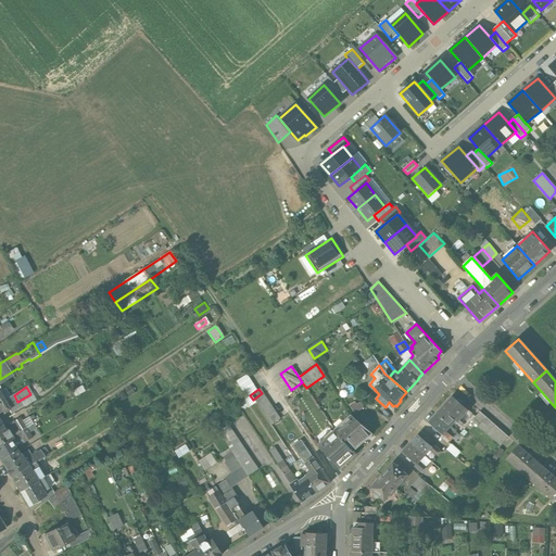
[(279,418),(262,393),(253,400),(270,425),(279,418)]
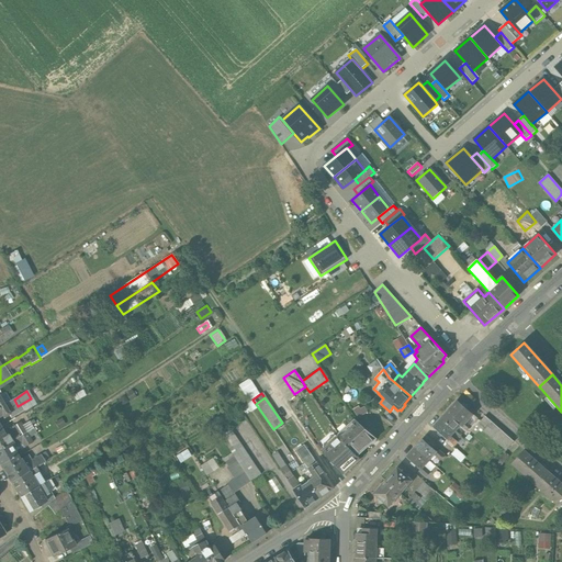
[(4,405),(0,407),(0,416),(1,418),(9,414),(11,417),(21,411),(18,406),(14,400),(13,400),(4,405)]
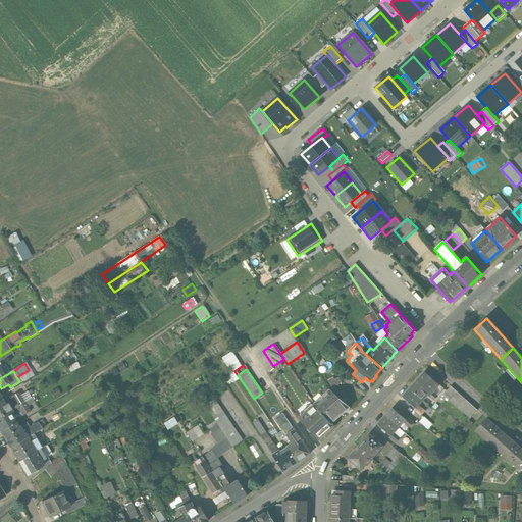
[(439,385),(424,372),(409,388),(422,401),(427,396),(432,401),(436,397),(432,393),(439,385)]
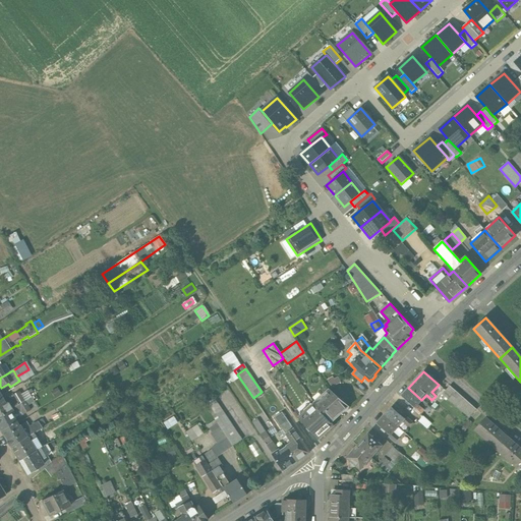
[(476,410),(450,386),(442,395),(468,418),(476,410)]
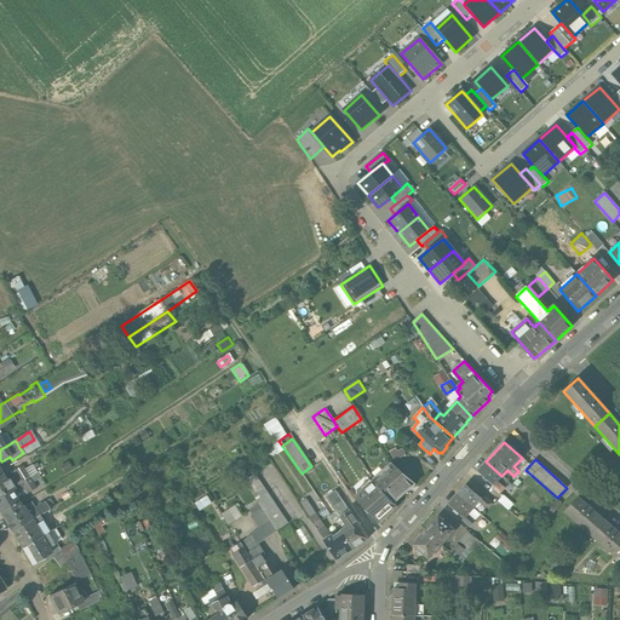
[(501,476),(486,461),(477,472),(493,486),(491,488),(498,494),(503,488),(498,484),(499,483),(497,481),(501,476)]
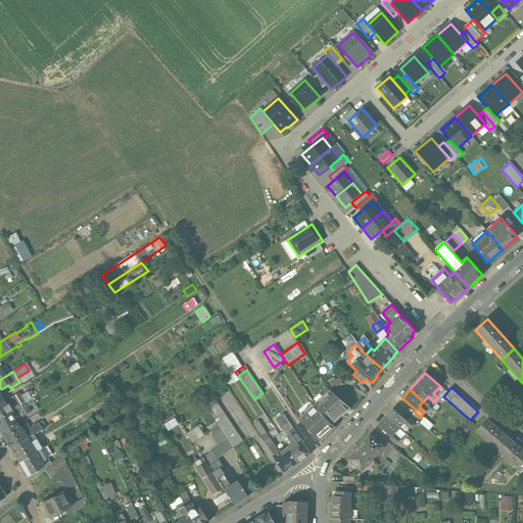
[(22,390),(15,394),(14,393),(10,395),(13,400),(17,407),(31,398),(32,398),(30,394),(27,396),(22,390)]
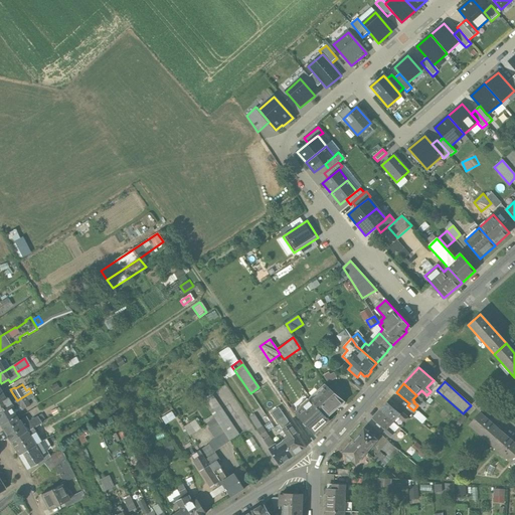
[(327,386),(311,400),(327,418),(345,402),(327,386)]
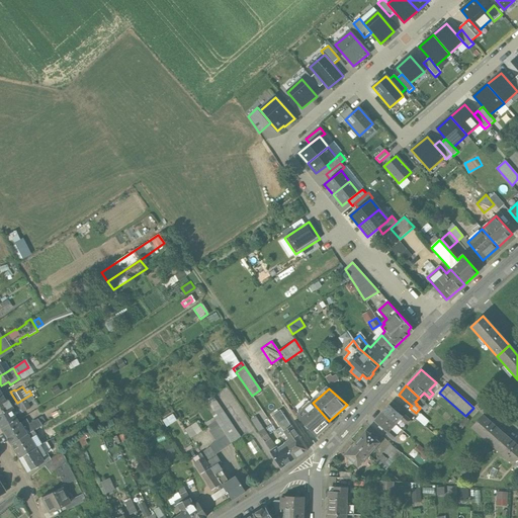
[(30,395),(17,403),(20,409),(22,412),(29,408),(24,402),(28,401),(32,398),(30,395)]
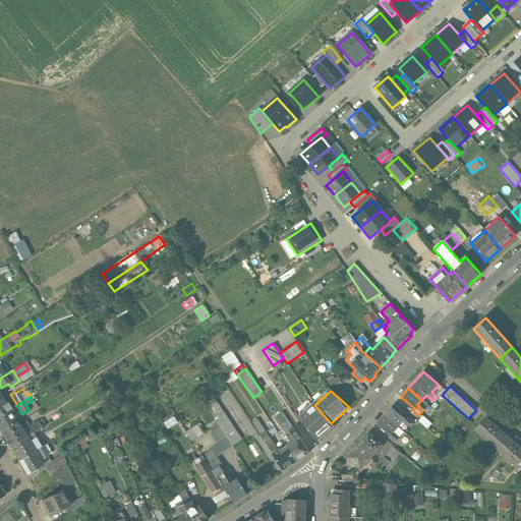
[(0,398),(0,415),(17,405),(13,399),(4,405),(3,403),(5,401),(3,398),(1,399),(0,398)]
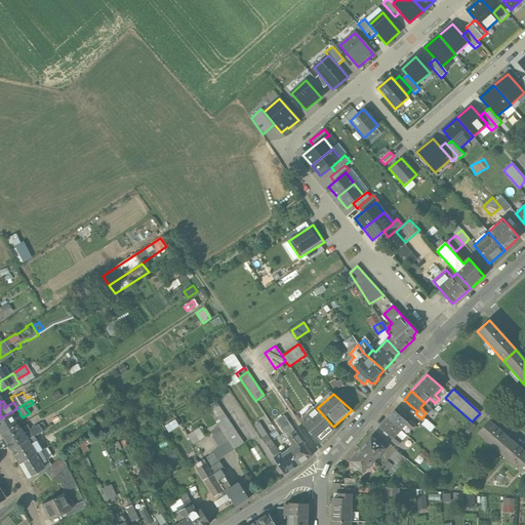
[(242,443),(213,402),(205,407),(218,427),(234,449),(242,443)]
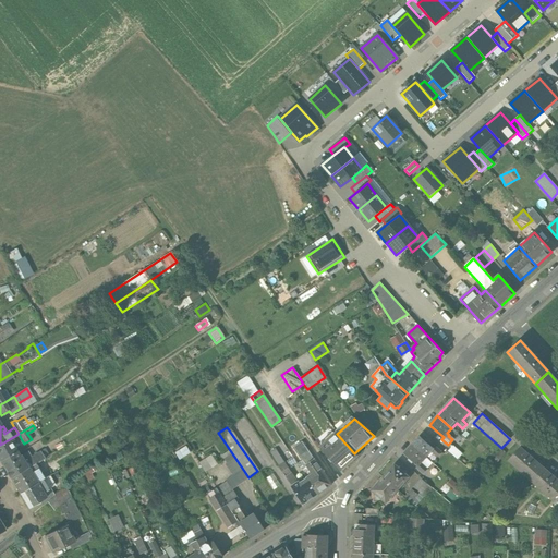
[(337,434),(336,433),(319,448),(340,470),(356,456),(337,434)]
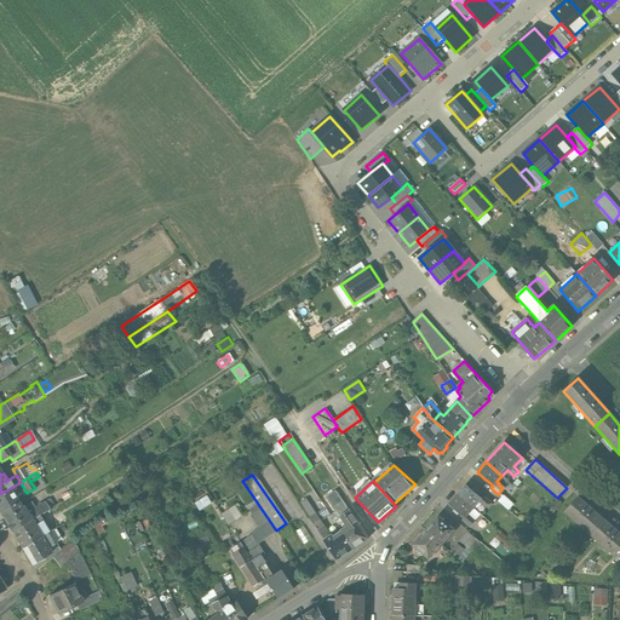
[(21,482),(0,494),(0,511),(3,516),(19,505),(26,501),(19,492),(24,489),(21,482)]
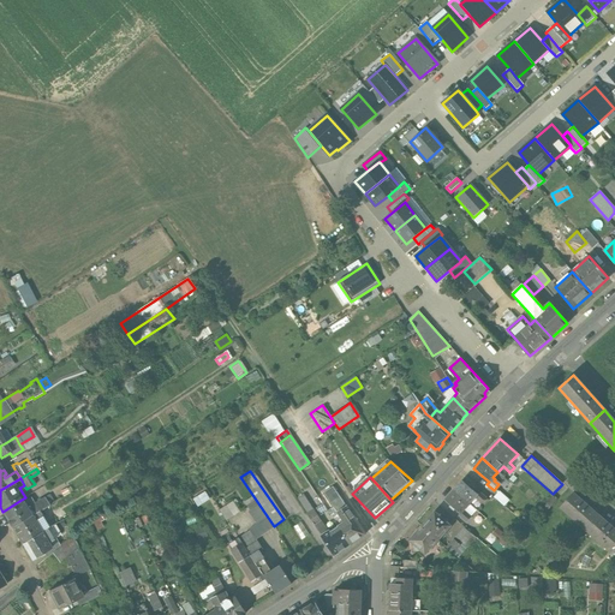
[(478,494),(463,481),(453,490),(469,505),(473,499),(477,502),(477,501),(482,505),(487,499),(479,493),(478,494)]
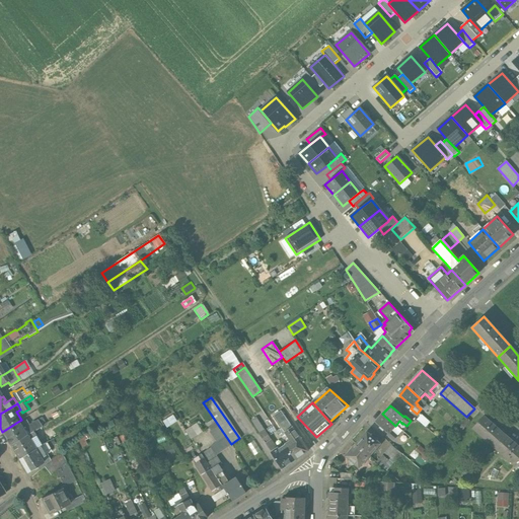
[(297,436),(280,411),(273,416),(283,432),(284,431),(290,440),(285,444),(285,445),(295,459),(308,451),(298,435),(297,436)]
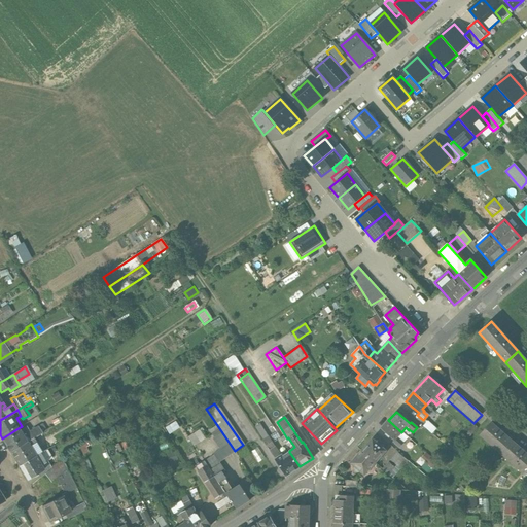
[(401,432),(388,420),(382,428),(395,440),(393,443),(399,448),(402,443),(397,437),(401,432)]
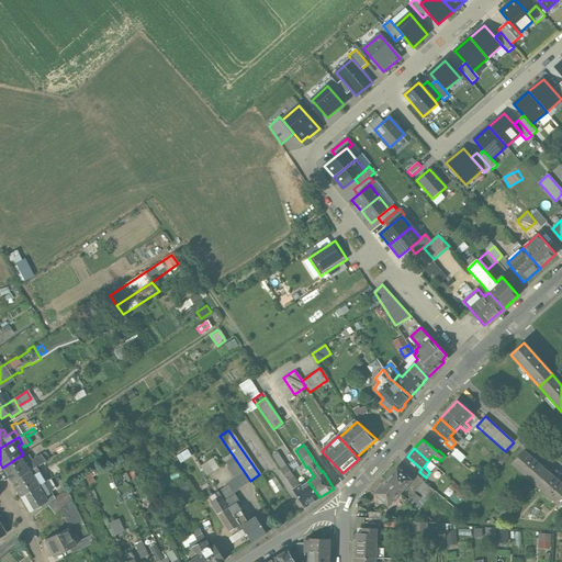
[(464,458),(456,450),(451,454),(460,462),(464,458)]
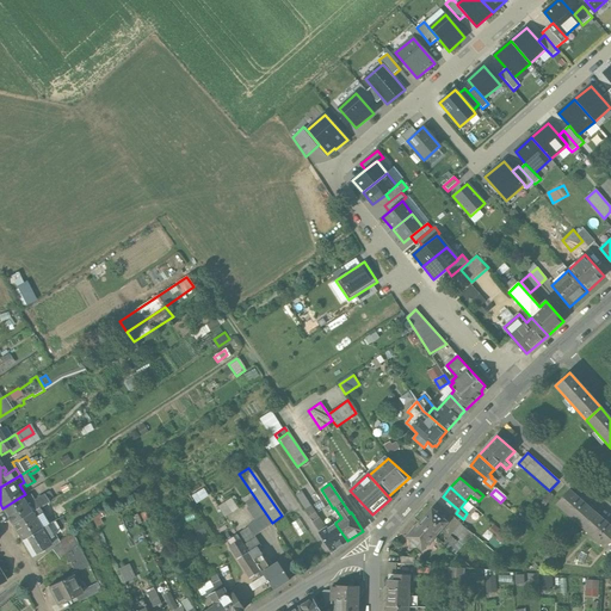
[(581,528),(594,512),(569,491),(556,506),(581,528)]
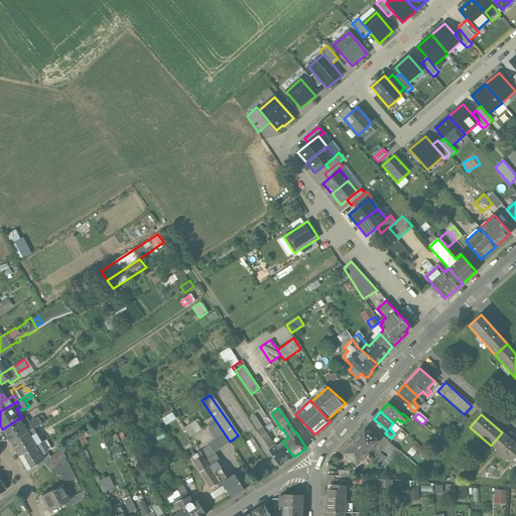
[(16,420),(2,429),(10,442),(32,429),(35,427),(40,424),(36,417),(21,426),(18,422),(17,422),(16,420)]
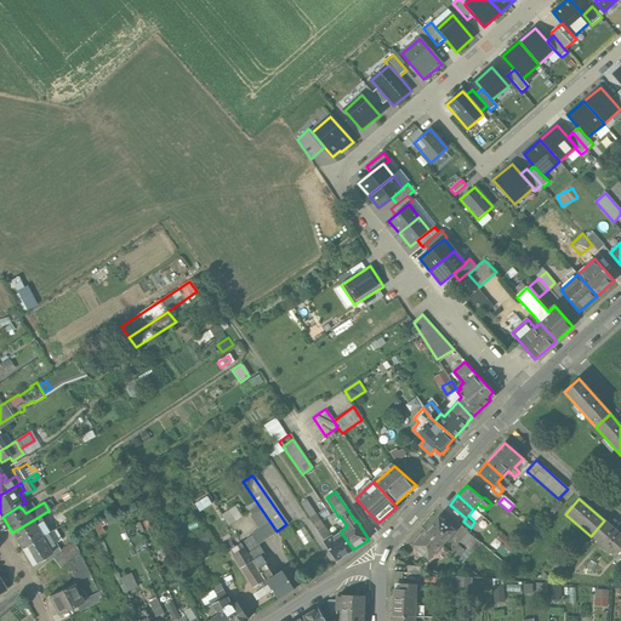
[(238,505),(223,512),(231,525),(244,517),(238,505)]
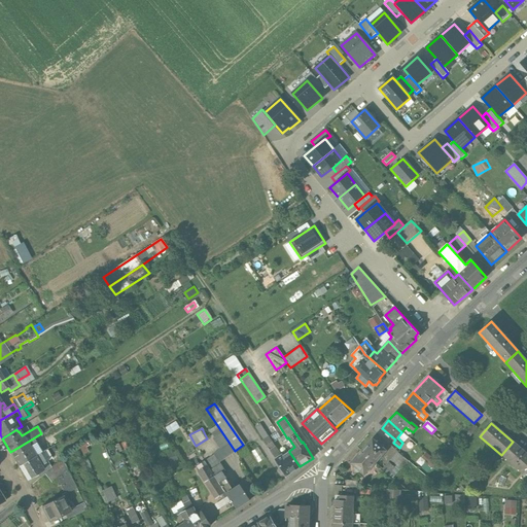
[(235,451),(219,428),(212,433),(214,437),(213,438),(219,449),(214,455),(205,461),(209,468),(215,478),(222,473),(224,471),(219,463),(235,452),(235,451)]
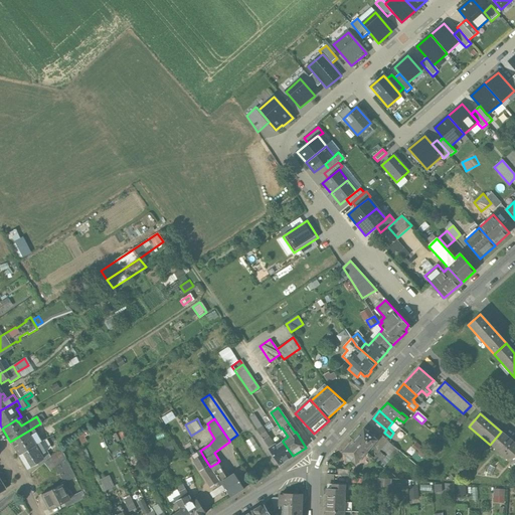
[(275,446),(263,427),(256,431),(269,449),(275,446)]
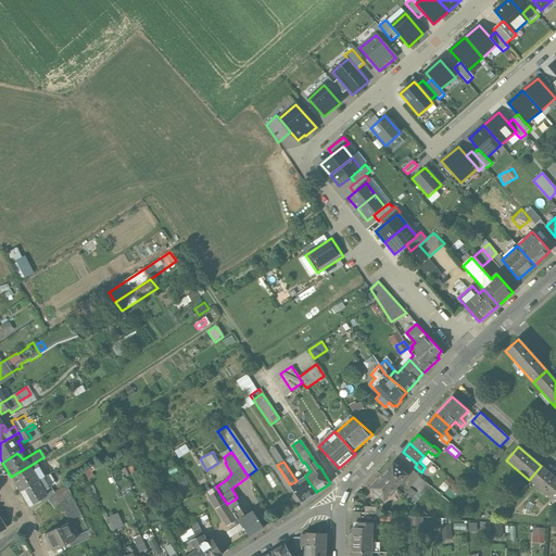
[(427,467),(434,474),(440,468),(432,462),(427,467)]
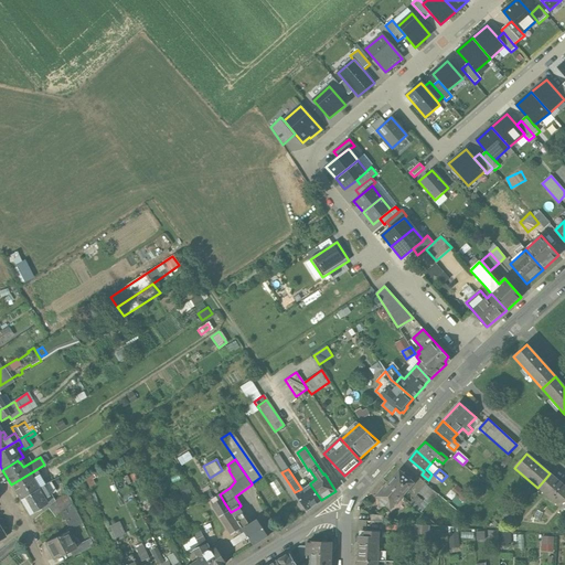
[(35,470),(11,484),(20,500),(41,488),(45,486),(39,475),(35,470)]
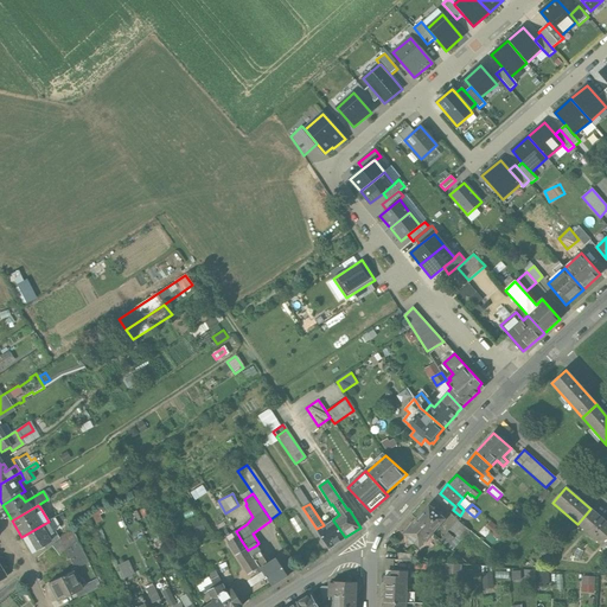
[(445,519),(429,505),(416,519),(433,534),(445,519)]
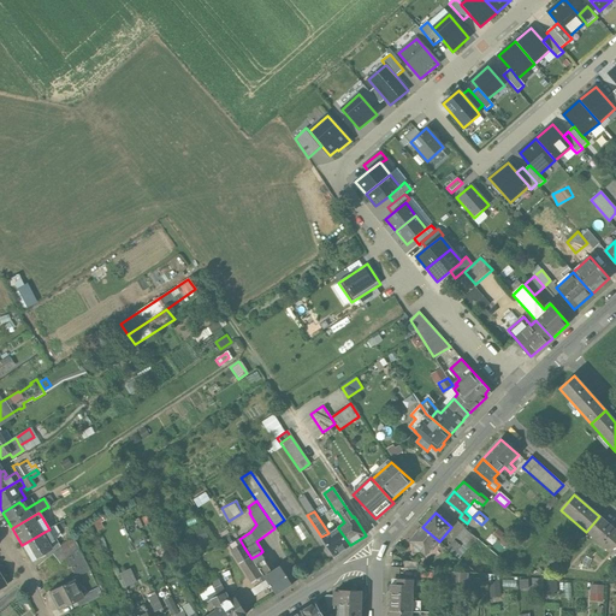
[(610,554),(615,546),(615,531),(599,516),(586,532),(610,554)]
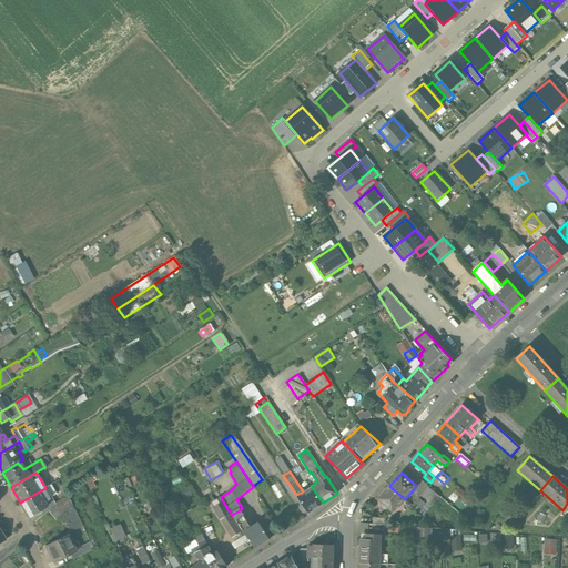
[(405,499),(389,486),(378,499),(393,513),(405,499)]
